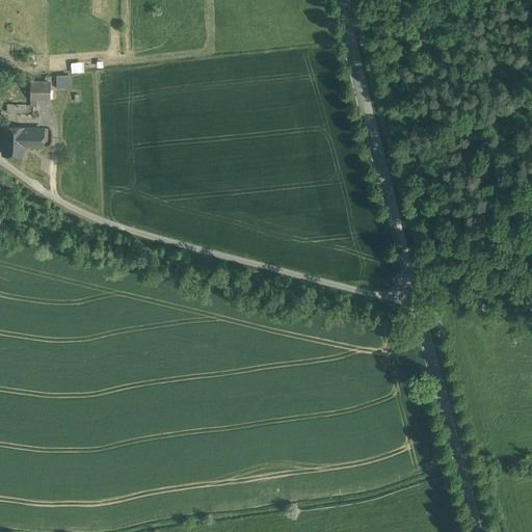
[(71,61),(72,72),(84,71),(84,60),(71,61)]
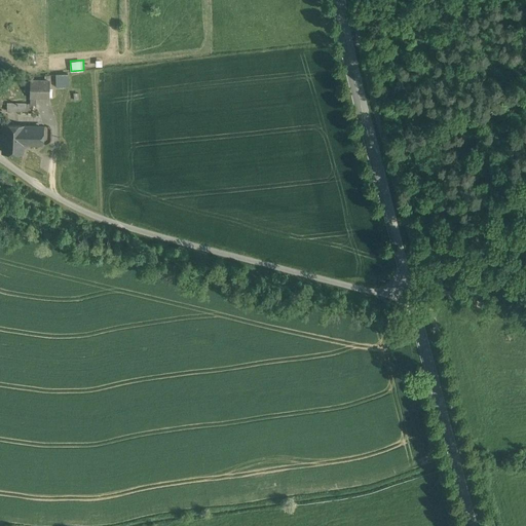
[(68,74),(55,74),(57,86),(69,86),(68,74)]
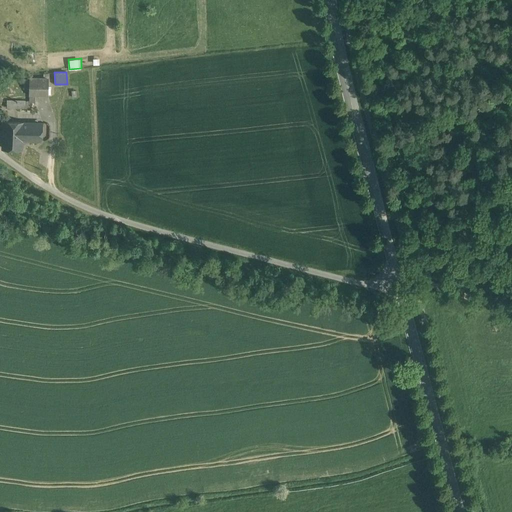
[(48,79),(30,79),(30,89),(30,102),(35,102),(36,94),(47,95),(48,79)]
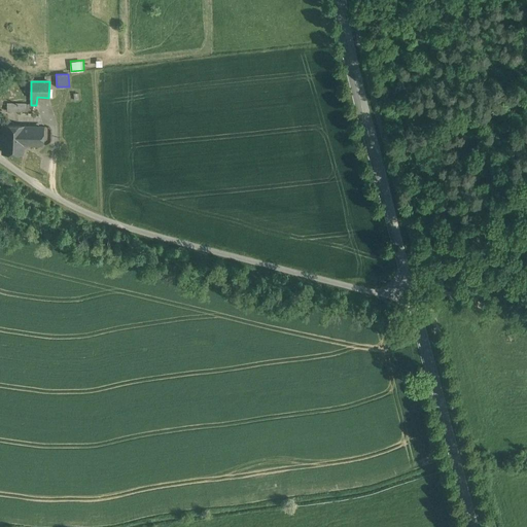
[(23,126),(5,125),(3,151),(22,152),(22,142),(23,127),(23,126)]
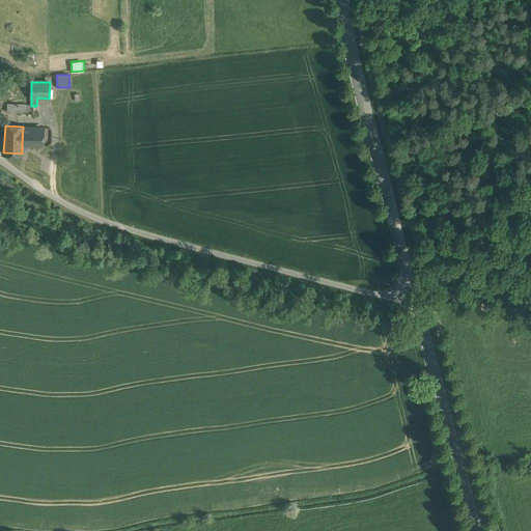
[(44,129),(23,128),(22,143),(30,144),(32,146),(38,146),(40,144),(43,144),(44,129)]
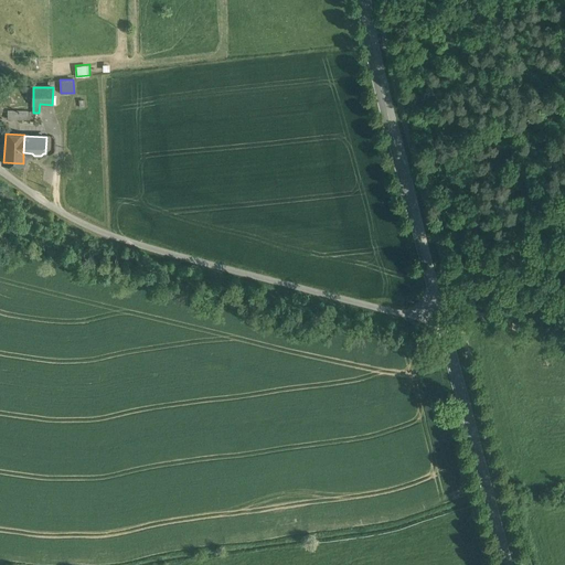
All buildings are outlined.
